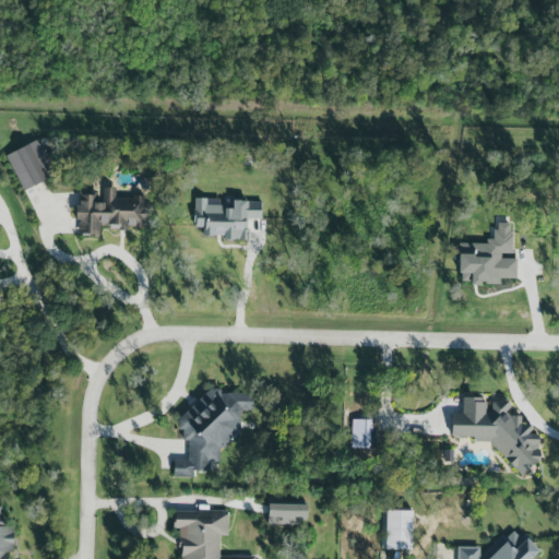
[(6,156),(24,191),(56,175),(38,140),(6,156)]
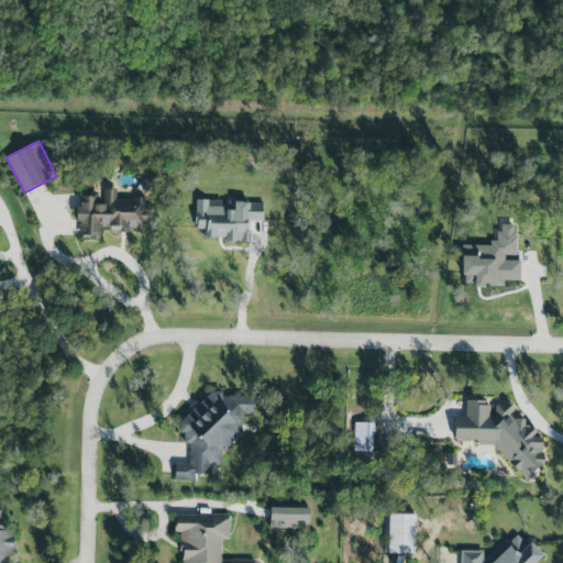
[(147,199),(116,198),(117,189),(103,189),(103,205),(96,205),(96,197),(78,196),(77,238),(100,239),(100,228),(120,228),(120,232),(129,232),(129,229),(146,230),(147,199)]
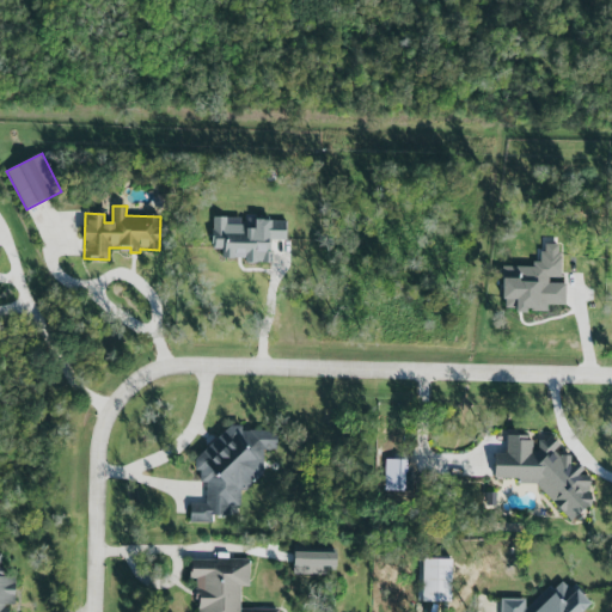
[(270,239),(270,262),(243,262),(243,257),(221,257),(221,250),(212,250),(212,245),(210,242),(213,225),(213,216),(218,215),(226,216),(226,222),(244,224),(245,218),(255,215),(275,218),(286,219),(285,238),(270,239)]
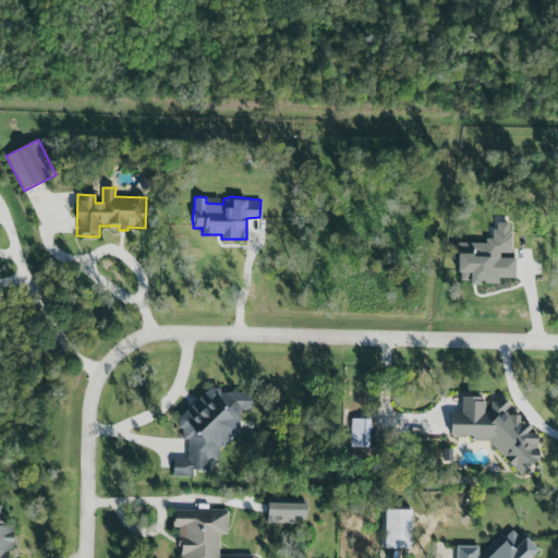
[(513,278),(514,258),(511,251),(510,219),(494,219),(494,225),(488,225),(488,234),(482,234),(482,239),(469,239),(469,245),(456,245),(456,270),(458,270),(458,280),(482,280),(486,283),(504,284),(505,277),(513,278)]
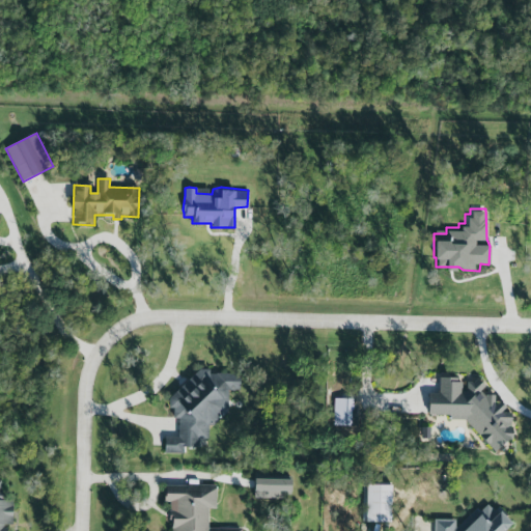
[(170,409),(170,399),(201,370),(210,371),(211,375),(216,375),(218,374),(242,376),(241,391),(236,391),(233,392),(229,392),(228,412),(214,426),(208,426),(207,439),(199,438),(198,448),(184,447),(184,454),(164,453),(165,439),(179,439),(180,420),(175,420),(176,409),(170,409)]
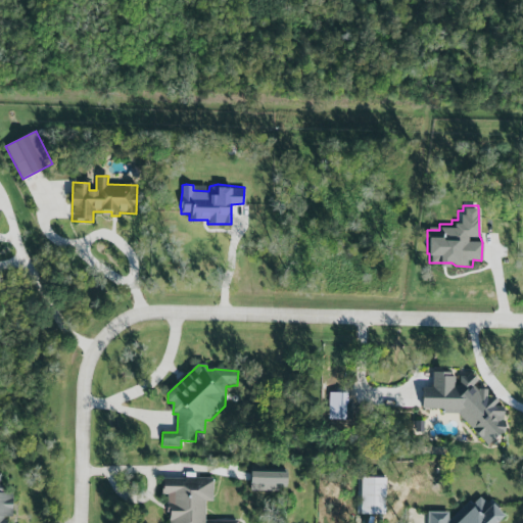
[(457,414),(487,445),(505,429),(505,422),(504,421),(504,407),(496,407),(496,397),(487,397),(487,390),(475,390),(475,378),(473,376),(457,376),(457,373),(432,372),(432,388),(422,388),(422,410),(441,410),(445,414),(457,414)]
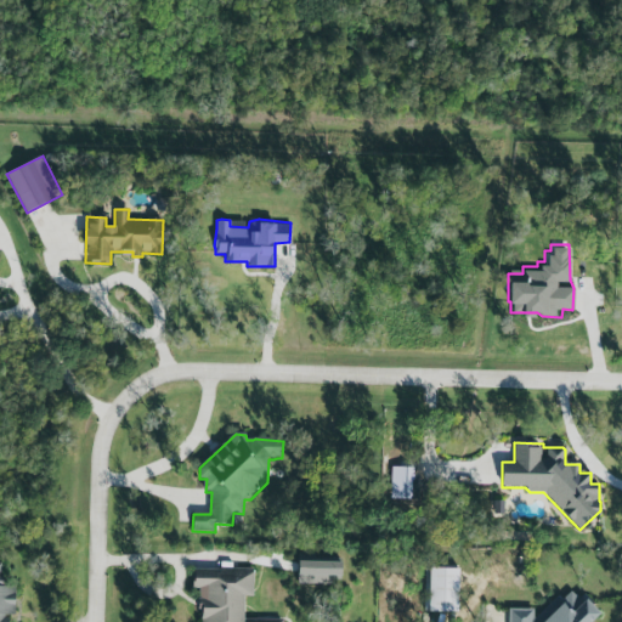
[(17,588),(16,618),(6,618),(6,620),(12,620),(11,621),(0,621),(0,561),(3,563),(3,588),(17,588)]
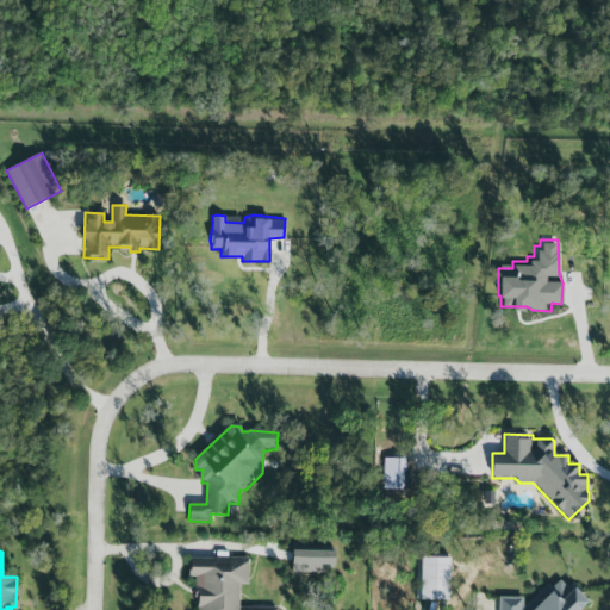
[(334,552),(292,551),(292,572),(334,573),(334,552)]
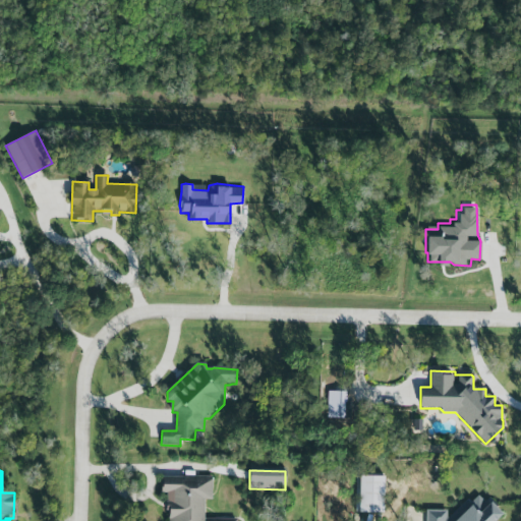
[(163,477),(187,478),(187,475),(214,476),(214,501),(206,501),(205,519),(237,519),(237,520),(169,520),(170,512),(167,512),(167,494),(162,494),(163,477)]
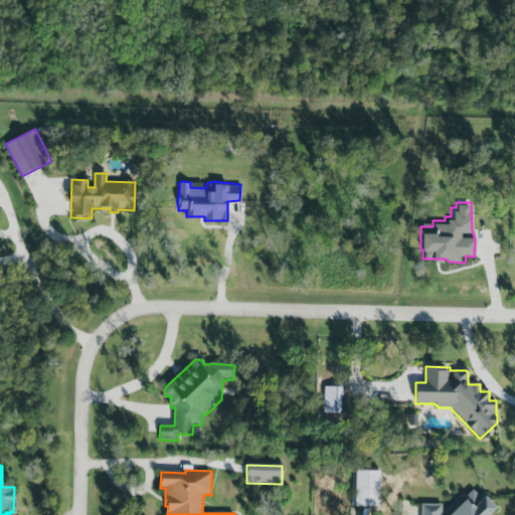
[(379,471),(355,471),(354,507),(379,507),(379,471)]
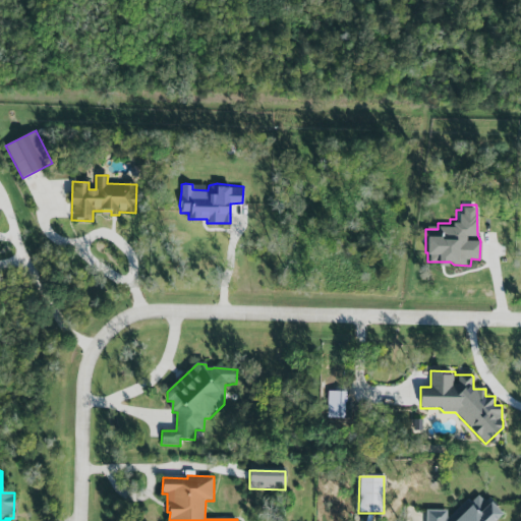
[(448,519),(468,501),(472,503),(478,497),(484,503),(489,499),(499,508),(497,511),(504,518),(501,520),(425,520),(426,511),(448,511),(448,519)]
